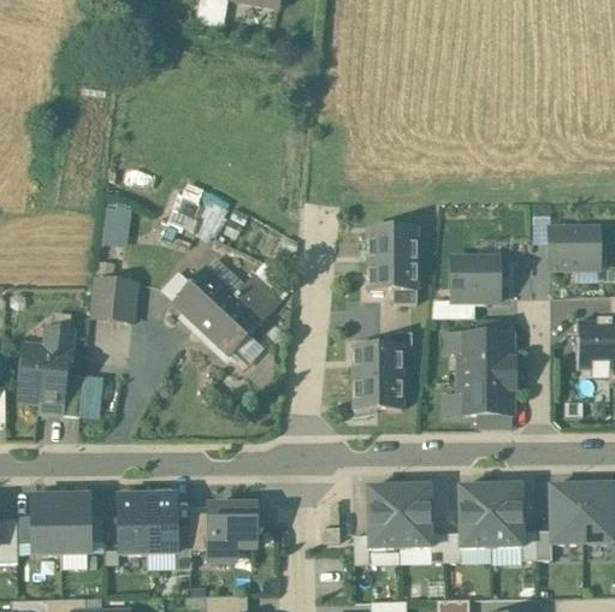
[(199,0),(194,25),(223,30),(229,0),(199,0)]
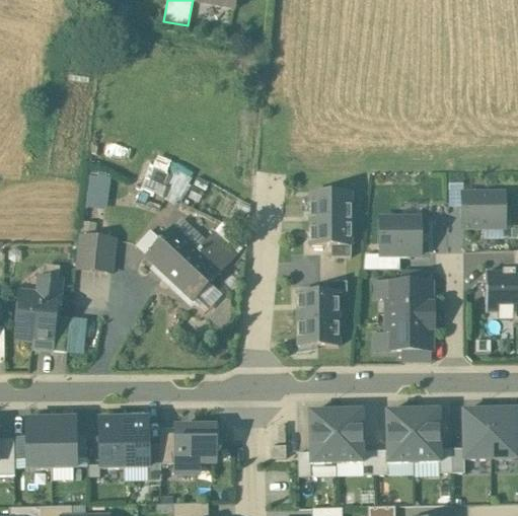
[(155,157),(142,196),(178,209),(192,170),(155,157)]
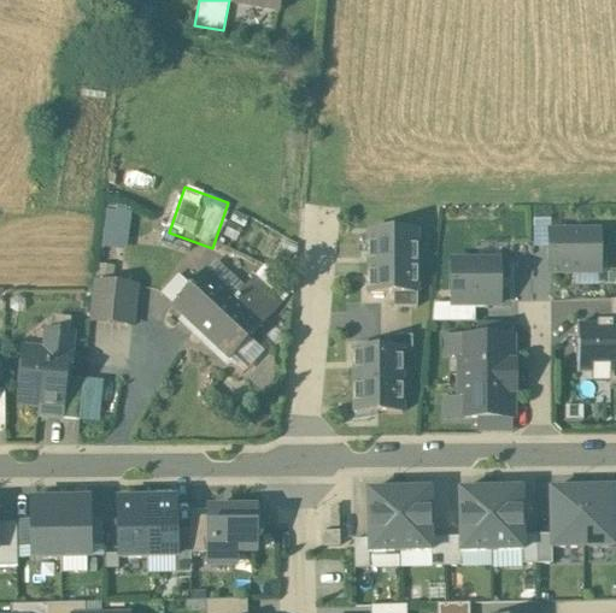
[(107,205),(101,242),(128,247),(134,208),(107,205)]
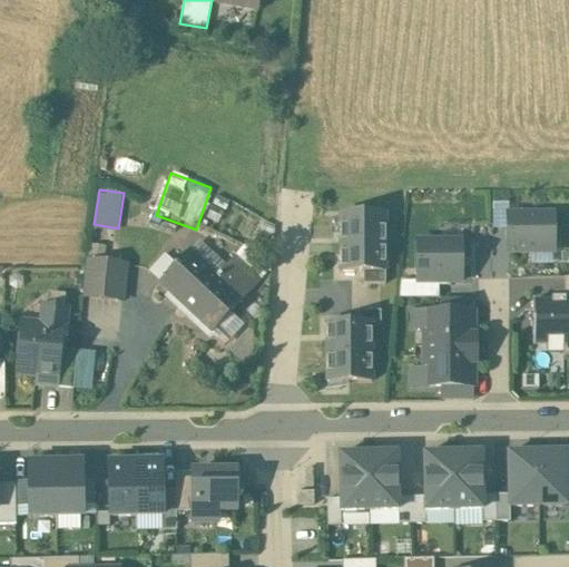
[(385,234),(385,213),(342,213),(342,234),(385,234)]
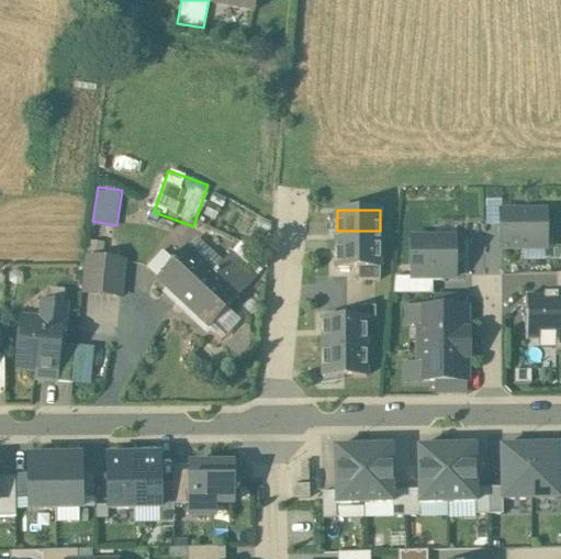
[(502,210),(502,246),(547,246),(546,210),(502,210)]
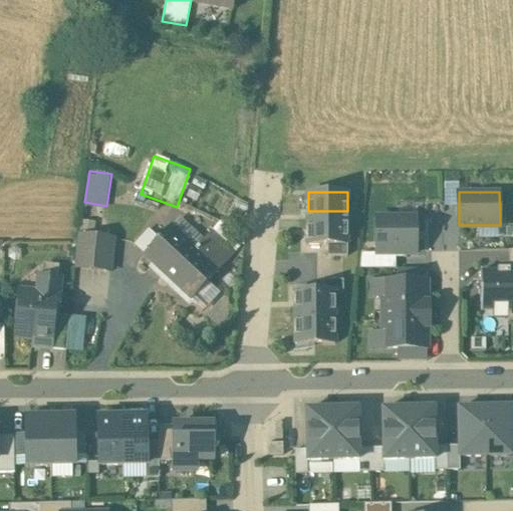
[(347,228),(347,211),(308,211),(308,229),(347,228)]
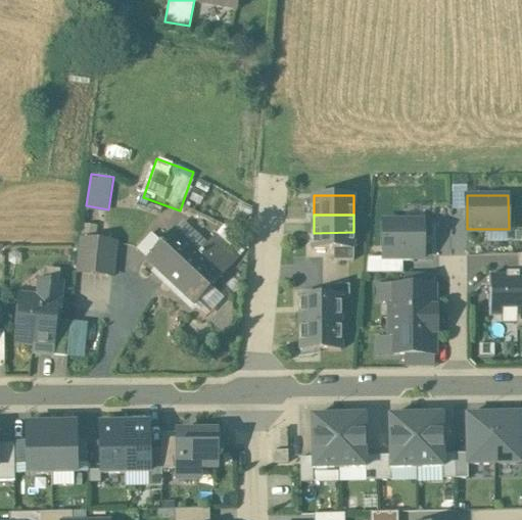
[(423,221),(384,221),(384,256),(423,257),(423,221)]
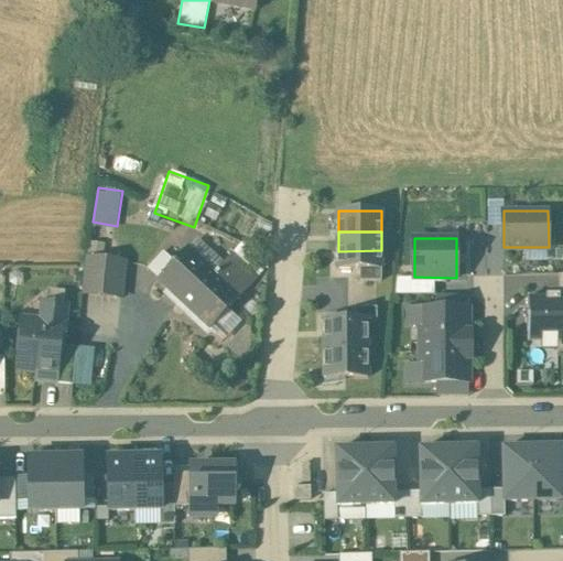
[(215,270),(188,246),(159,278),(210,326),(240,294),(215,270)]
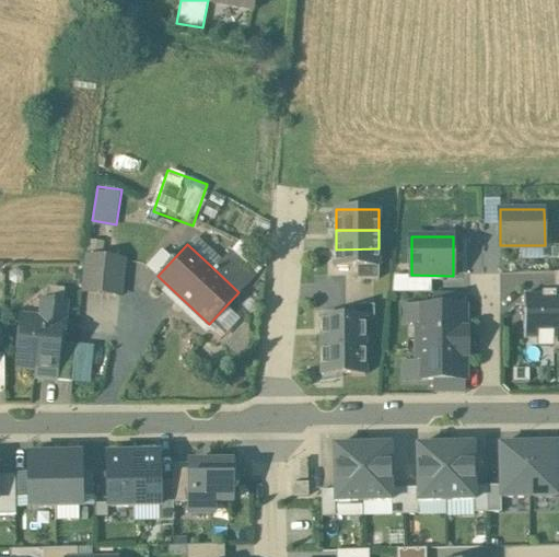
[(379,248),(336,250),(336,265),(380,265),(379,248)]
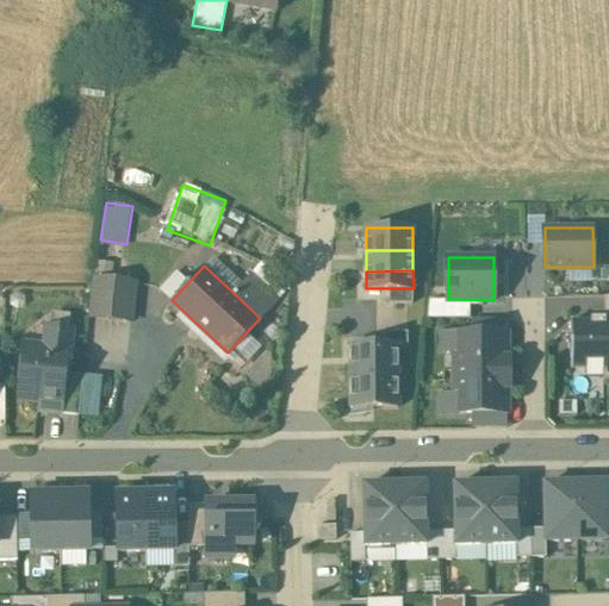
[(253,272),(232,292),(260,318),(279,297),(253,272)]
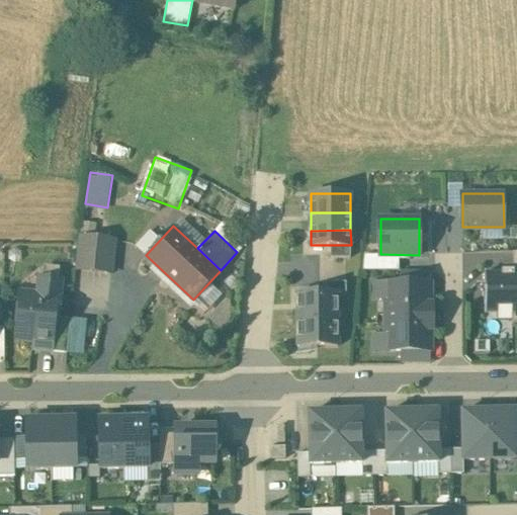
[(114,240),(80,236),(77,267),(111,271),(114,240)]
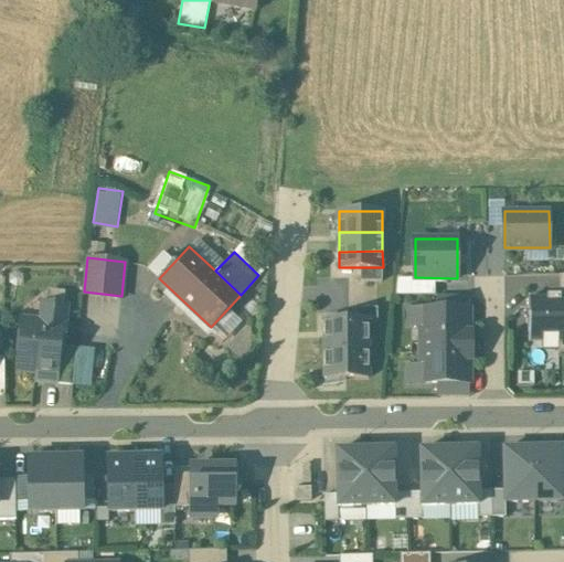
[(563,295),(529,296),(529,341),(543,341),(543,347),(559,347),(559,350),(563,349),(563,295)]
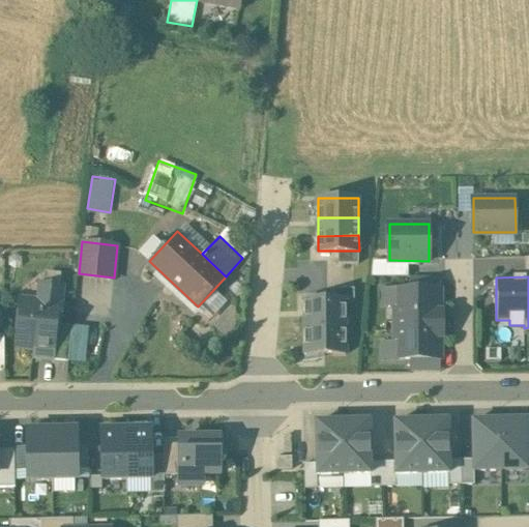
[(39,300),(21,298),(18,326),(20,327),(18,346),(48,349),(58,350),(61,323),(63,304),(60,303),(62,286),(41,284),(39,300)]
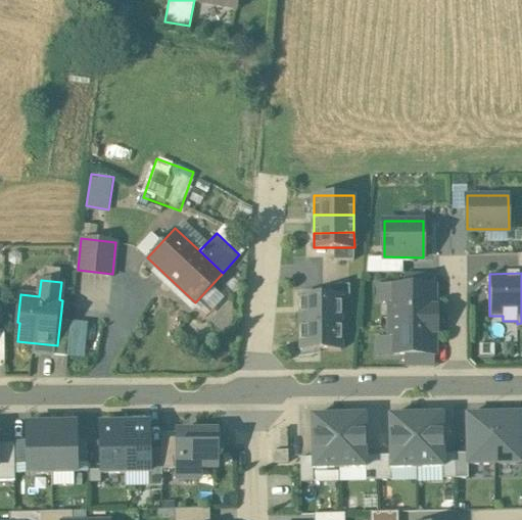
[(434,352),(434,285),(390,285),(390,352),(434,352)]
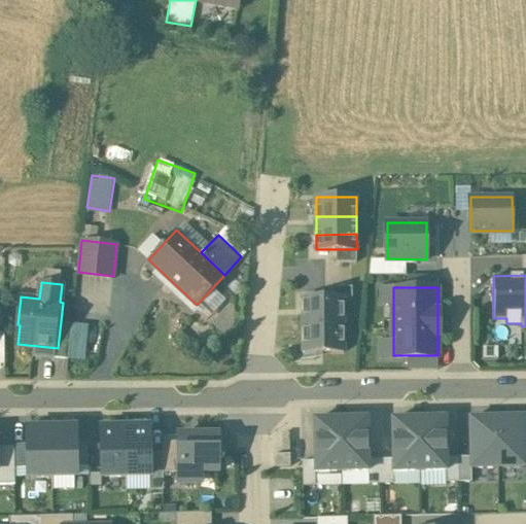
[(345,312),(344,292),(299,293),(300,314),(345,312)]
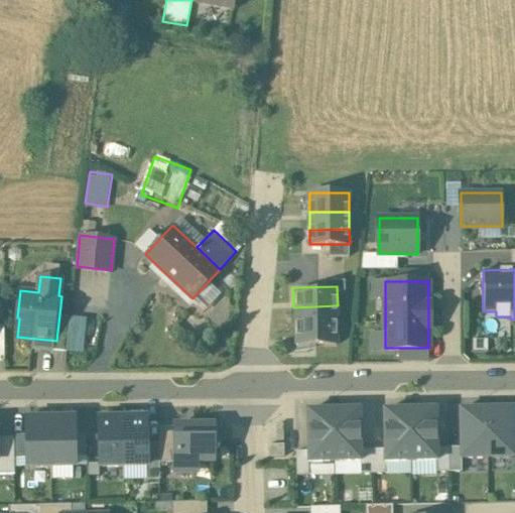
[(338,325),(338,305),(293,307),(293,325),(338,325)]
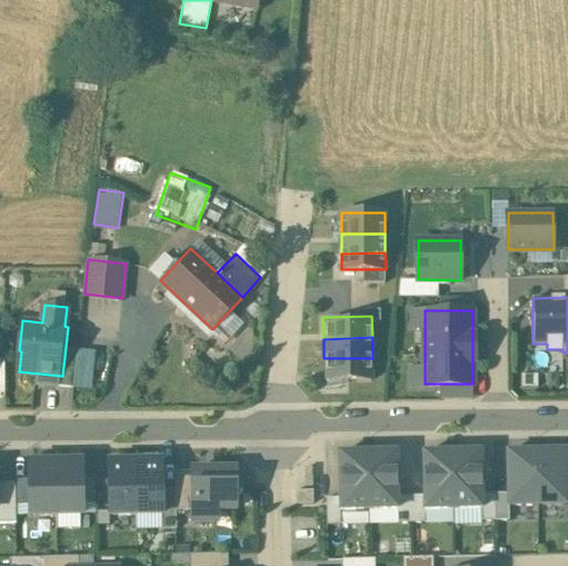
[(79,348),(66,347),(62,376),(51,375),(50,384),(75,387),(79,348)]
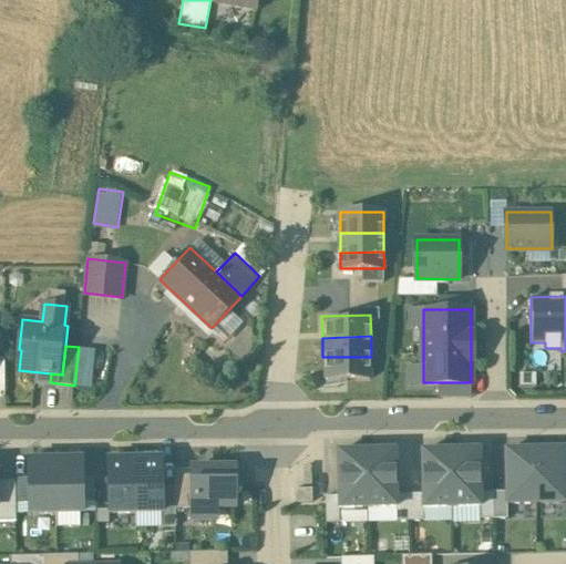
[(371,357),(322,357),(323,377),(371,376),(371,357)]
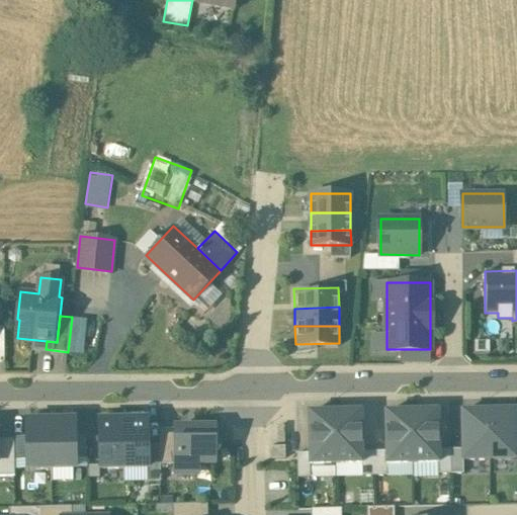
[(447,407),(417,408),(419,470),(449,469),(447,407)]
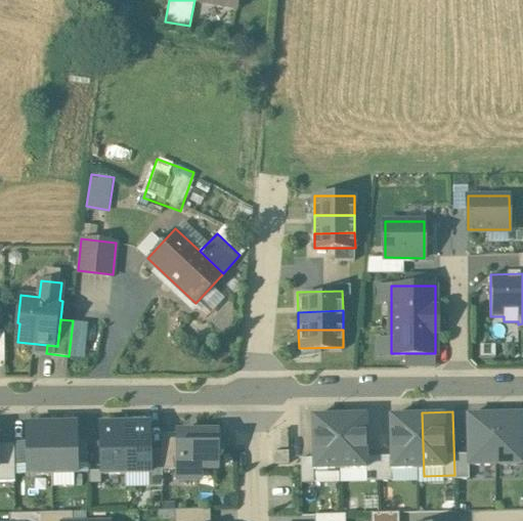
[(520,411),(469,413),(470,464),(521,462),(520,411)]
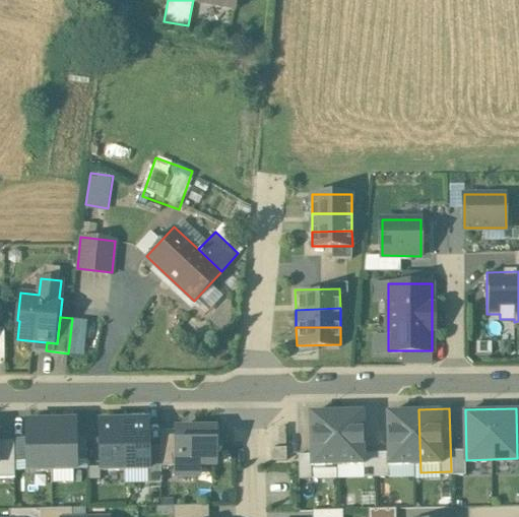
[(365,409),(335,410),(337,472),(366,472),(365,409)]
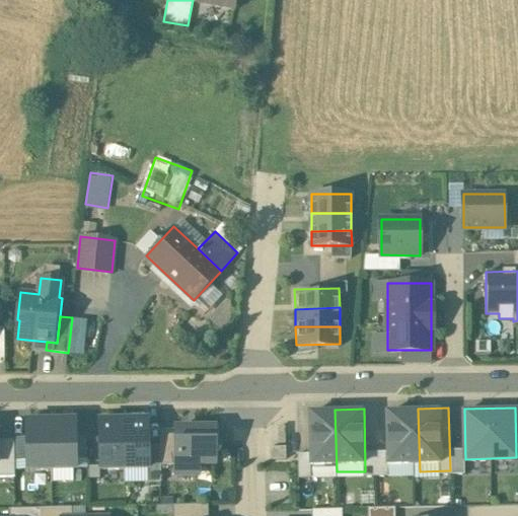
[(418,409),(387,410),(389,472),(420,471),(418,409)]
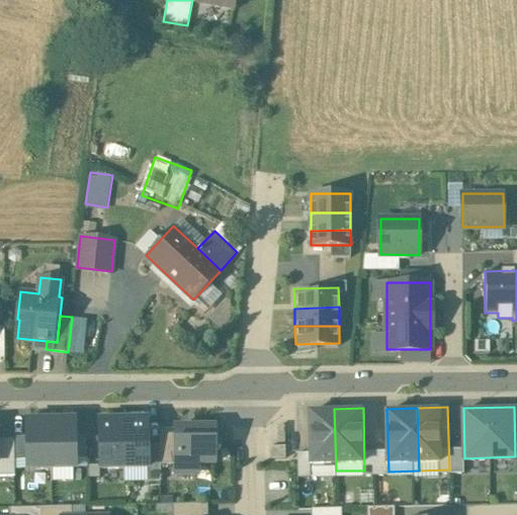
[(334,409),(309,409),(310,471),(336,470),(334,409)]
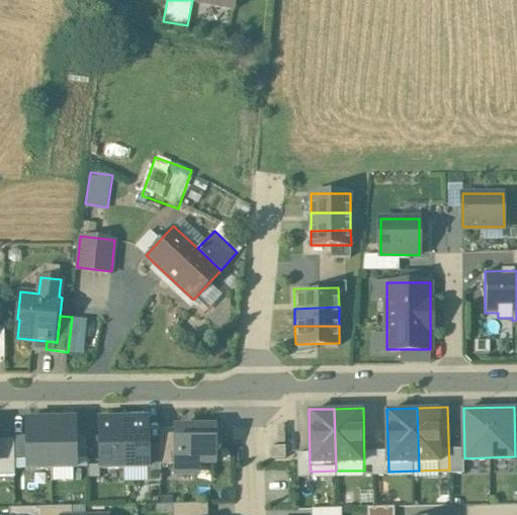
[(148,416),(97,418),(98,468),(149,467),(148,416)]
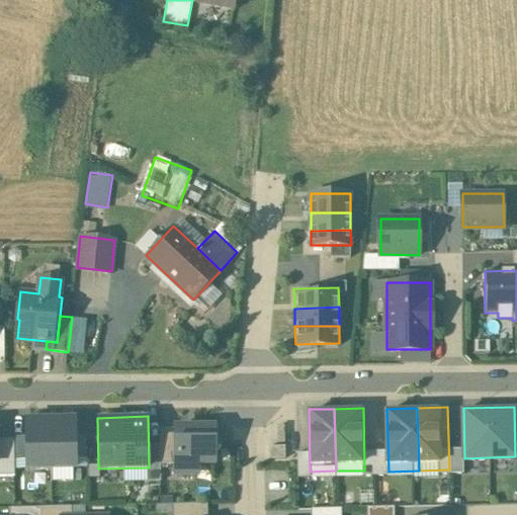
[(75,417),(26,417),(26,467),(75,466),(75,417)]
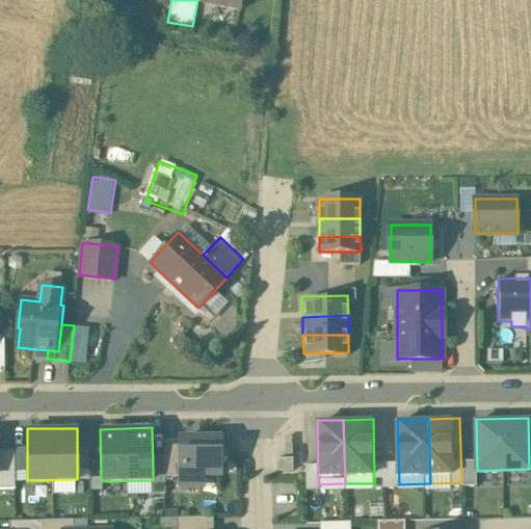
[(200,439),(182,440),(182,475),(182,486),(202,486),(202,475),(220,475),(219,455),(228,456),(223,433),(200,434),(200,439)]
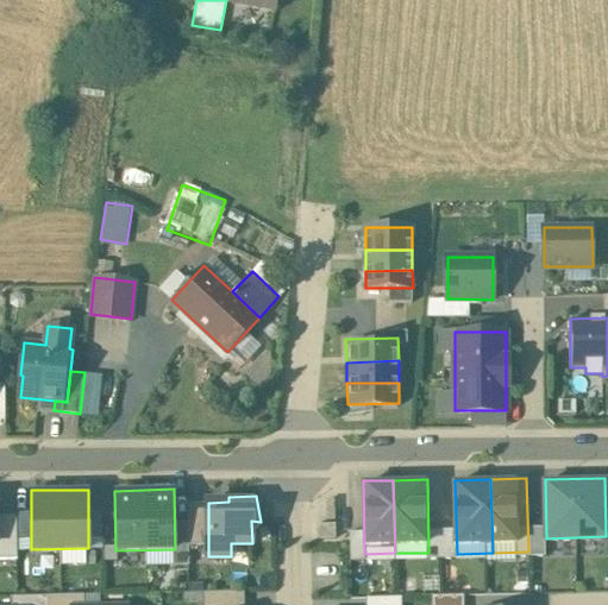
[(208,543),(208,503),(188,503),(189,544),(208,543)]
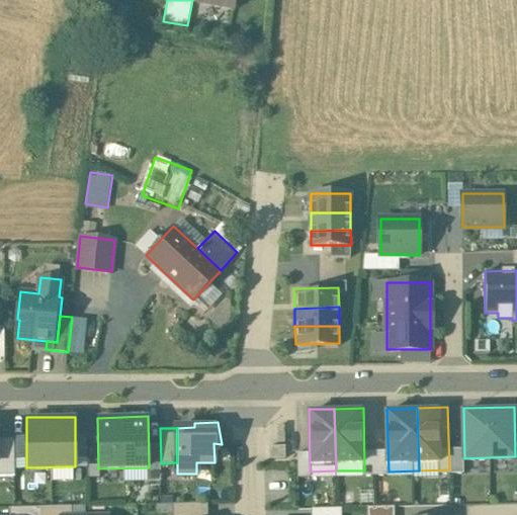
[(14,438),(0,438),(0,475),(15,475),(14,438)]
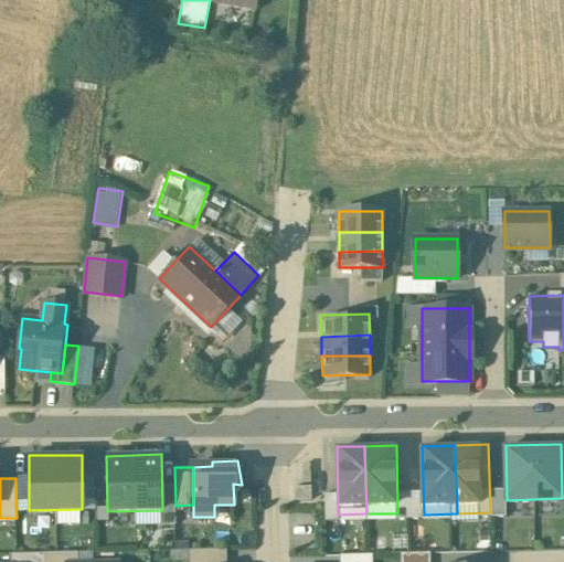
[(189,561),(227,561),(227,548),(189,549),(189,561)]
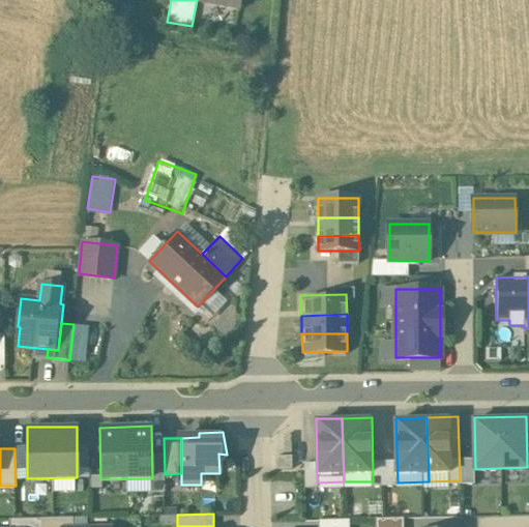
[(405,526),(405,516),(379,516),(378,526),(405,526)]
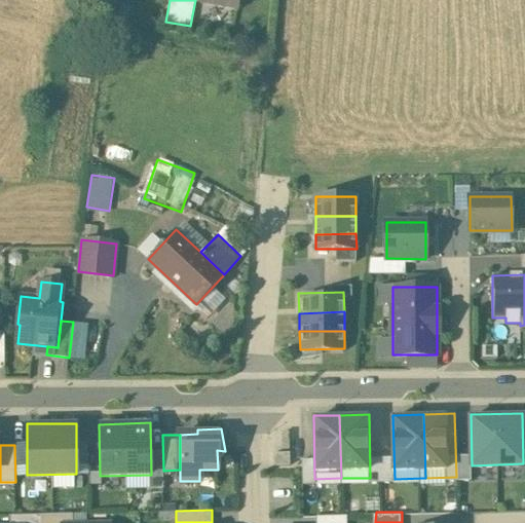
[(40,522),(40,513),(10,514),(9,522),(40,522)]
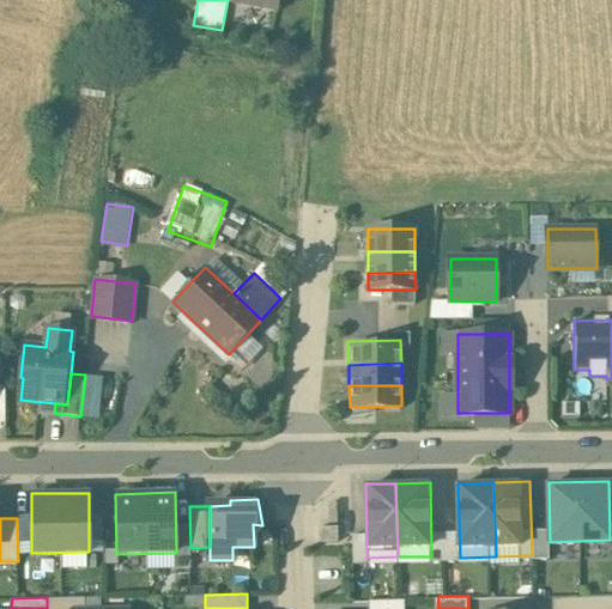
[(85,608),(85,597),(47,597),(47,608),(85,608)]
